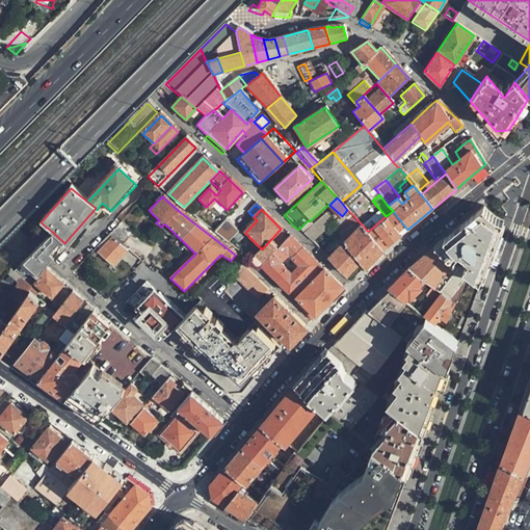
[(441,242),(432,249),(452,263),(458,256),(469,263),(462,271),(467,274),(480,283),(486,267),(493,249),(503,223),(500,222),(498,222),(494,221),(492,219),(489,218),(487,216),(485,214),(484,212),(482,209),(469,220),(454,232),(441,242)]
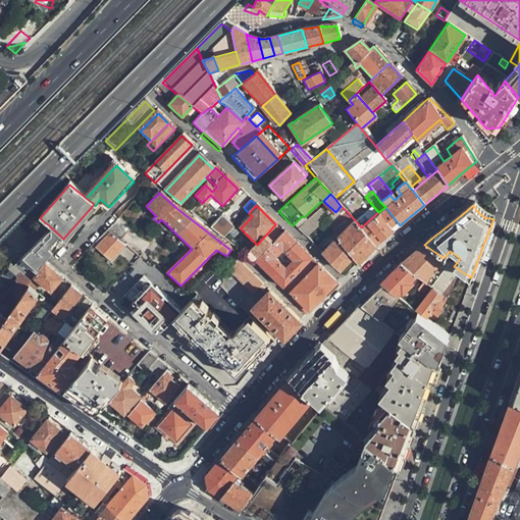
[(361,227),(376,245),(388,235),(400,225),(385,207),(378,212),(361,227)]
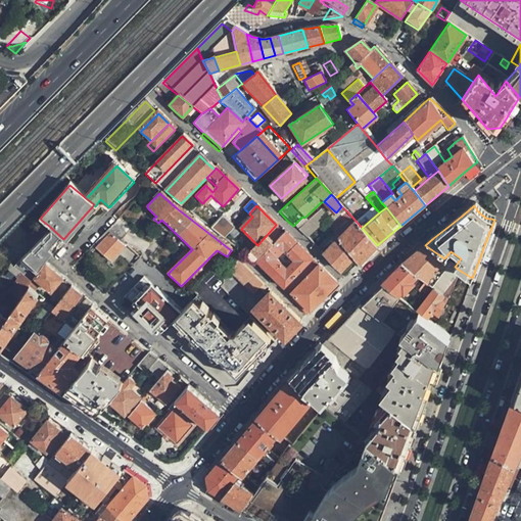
[(346,210),(329,227),(338,238),(356,221),(346,210)]
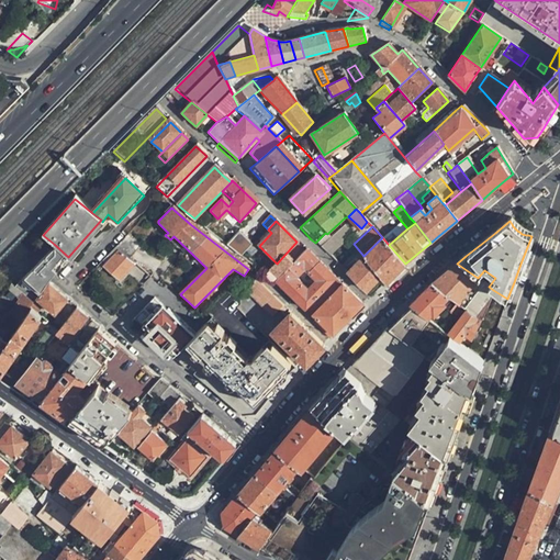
[(239,232),(226,245),(241,257),(248,249),(254,244),(239,232)]
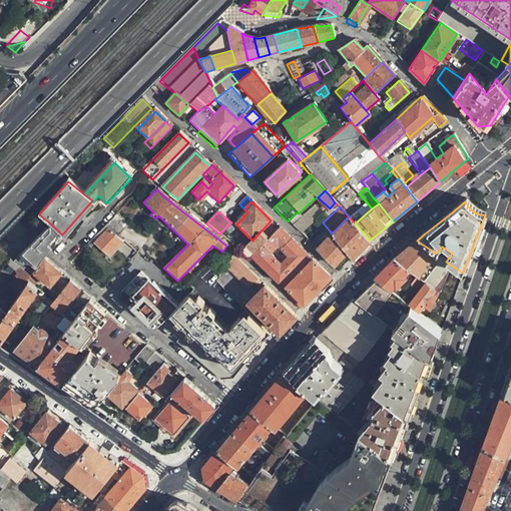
[(288,221),(292,226),(304,215),(300,212),(299,213),(297,212),(288,221)]
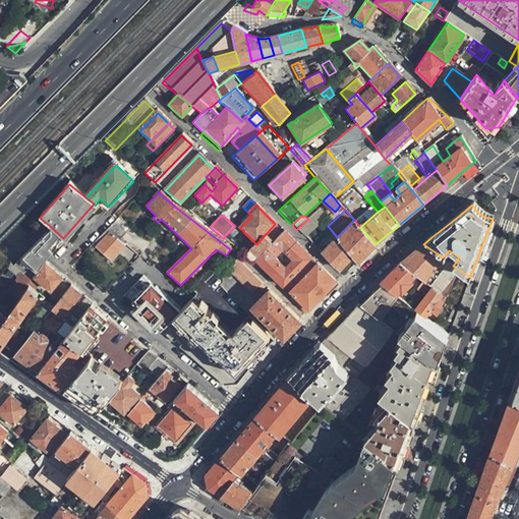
[(119,218),(107,231),(111,234),(119,241),(131,229),(119,218)]
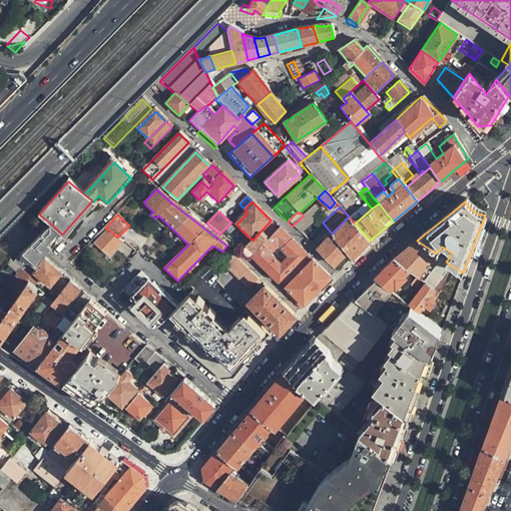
[(304,215),(292,226),(299,233),(310,222),(304,215)]
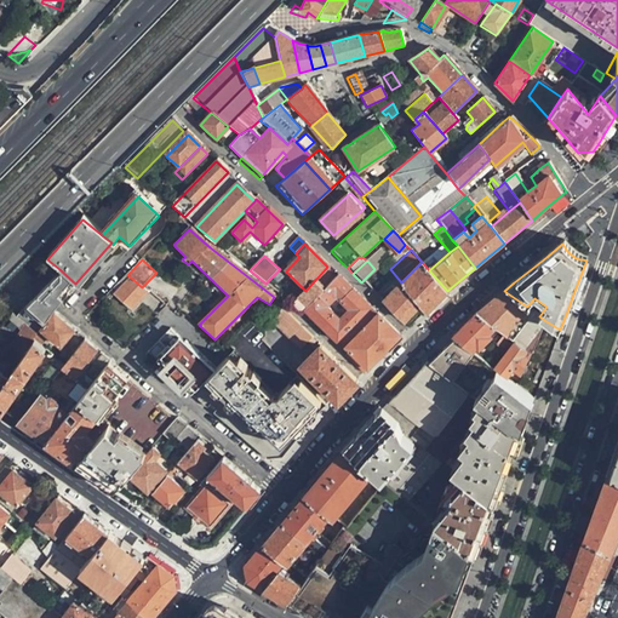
[(441,297),(447,291),(429,270),(422,262),(401,282),(419,304),(425,313),(441,297)]
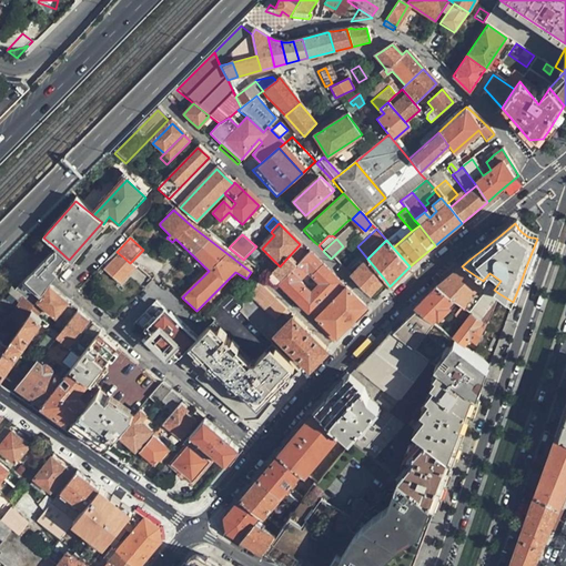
[(22,301),(32,309),(47,289),(52,281),(54,279),(62,268),(66,266),(70,263),(69,260),(54,246),(34,270),(16,295),(22,301)]
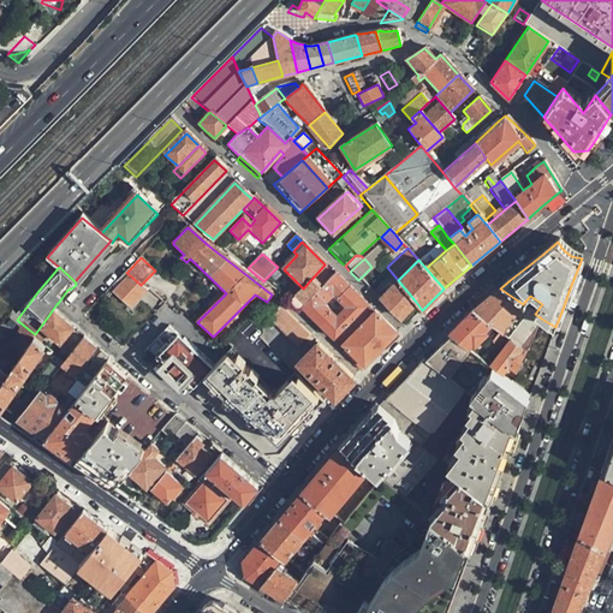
[(131,277),(126,273),(109,290),(114,295),(131,277)]
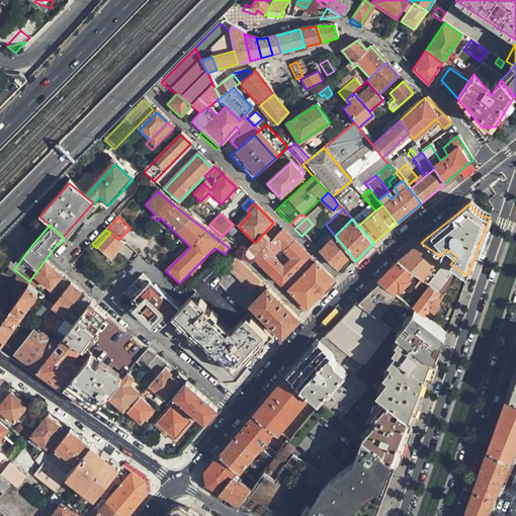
[(229,230),(222,237),(224,238),(227,235),(228,236),(232,232),(229,230)]
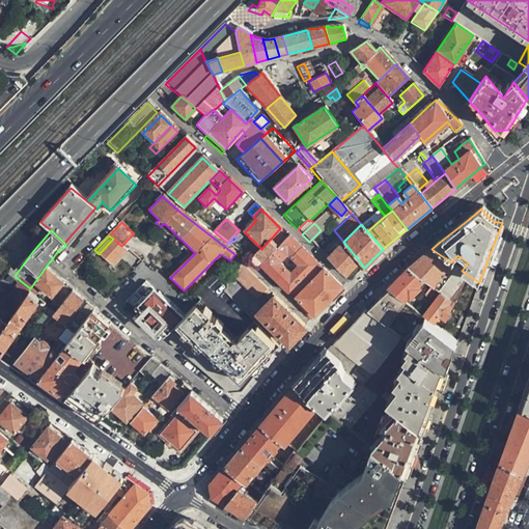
[(268,258),(260,266),(288,294),(316,263),(303,250),(288,235),(268,258)]
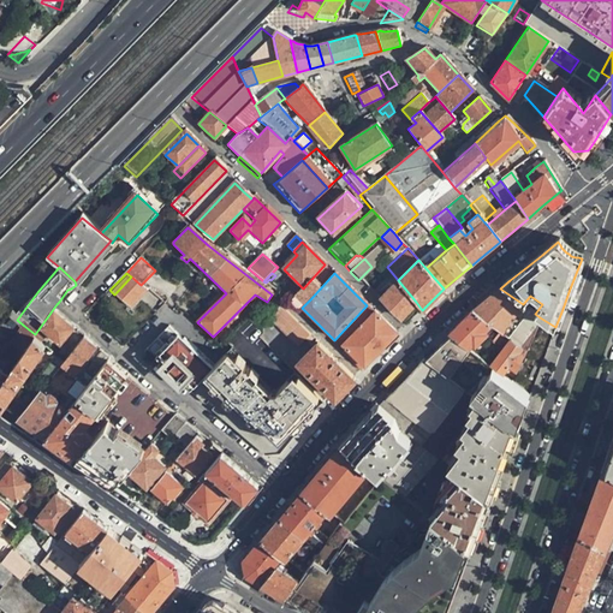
[(141,285),(131,277),(114,295),(130,308),(148,290),(141,285)]
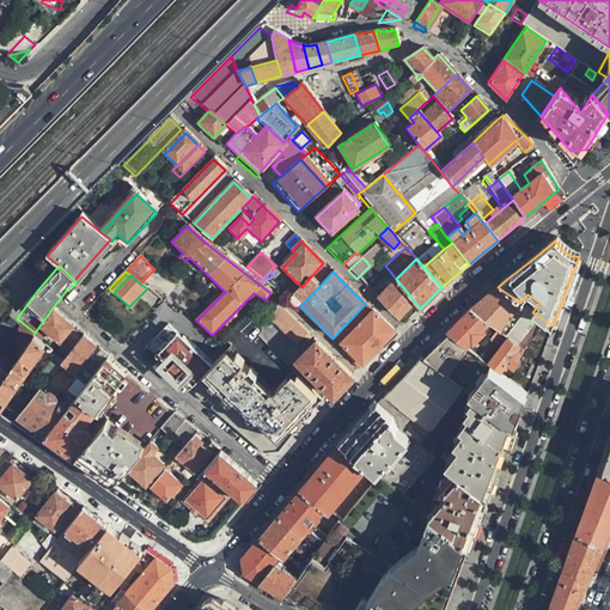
[(406,309),(414,300),(396,279),(379,296),(398,316),(406,309)]
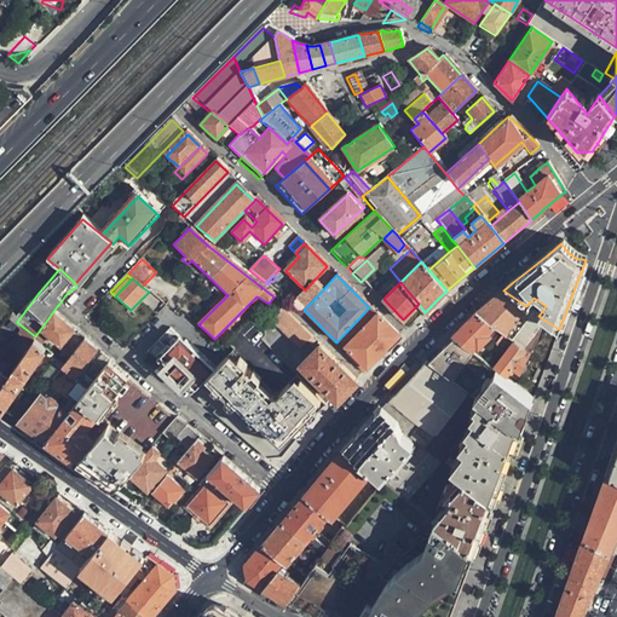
[(480,309),(474,313),(491,327),(502,335),(511,341),(514,344),(524,352),(525,352),(529,355),(543,319),(538,316),(526,306),(503,290),(480,309)]
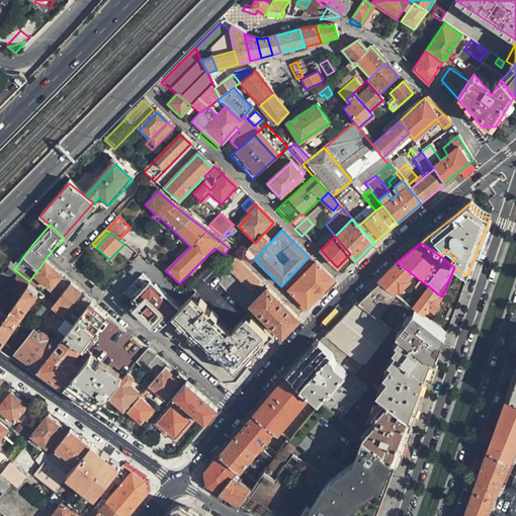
[(243,255),(251,262),(254,259),(261,252),(253,244),(243,255)]
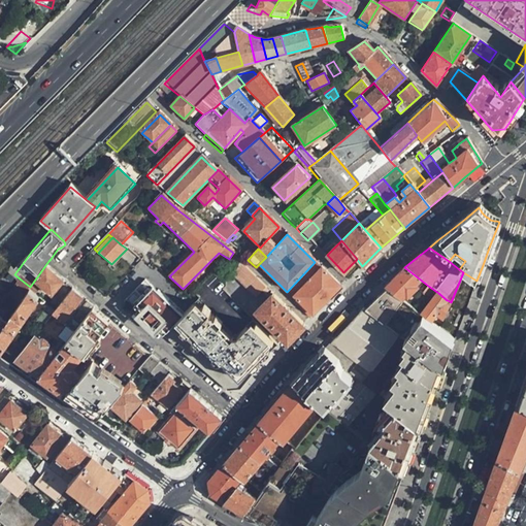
[(284,295),(309,320),(325,304),(340,288),(315,262),(287,292),(284,295)]
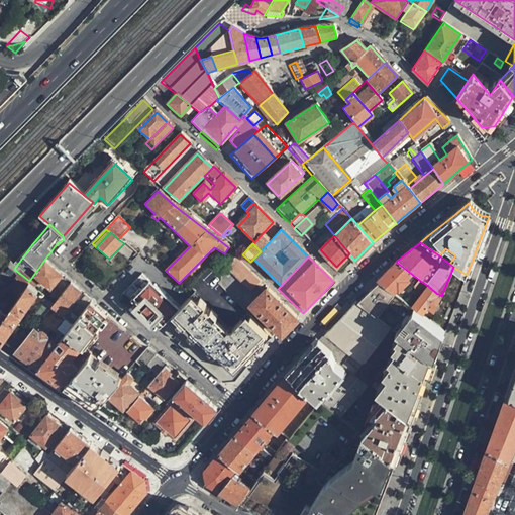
[(227,267),(238,279),(246,271),(234,259),(227,267)]
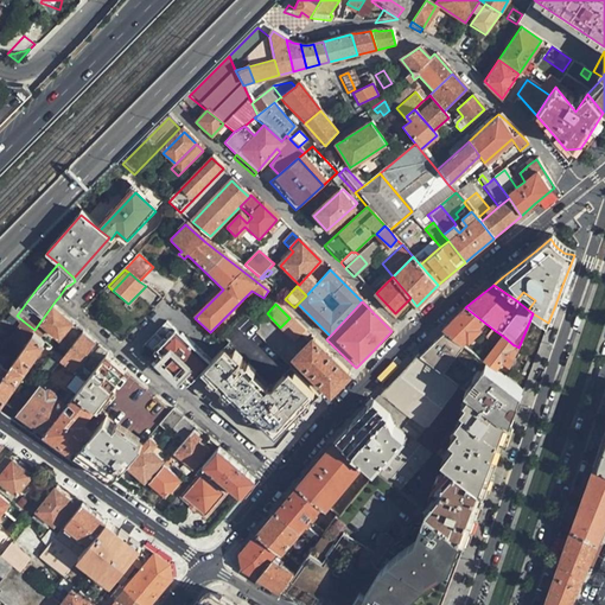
[(259,322),(267,313),(260,307),(252,316),(259,322)]
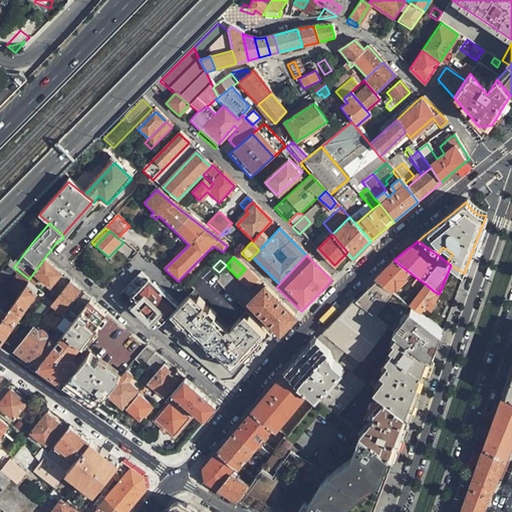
[(384,270),(373,280),(387,290),(408,271),(394,260),(384,270)]
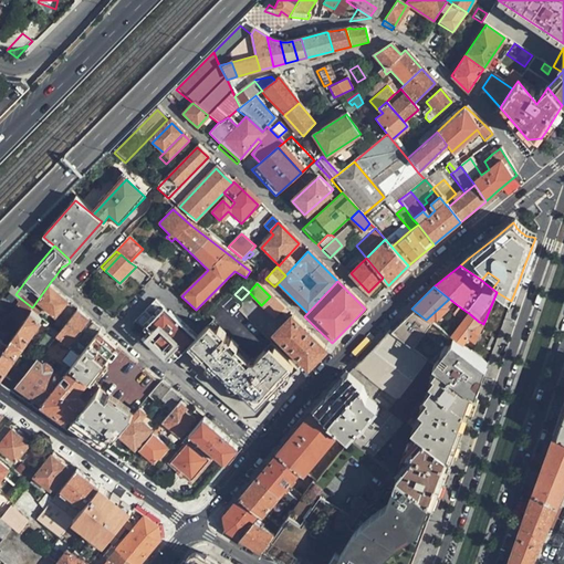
[(66,304),(50,290),(39,304),(55,317),(66,304)]
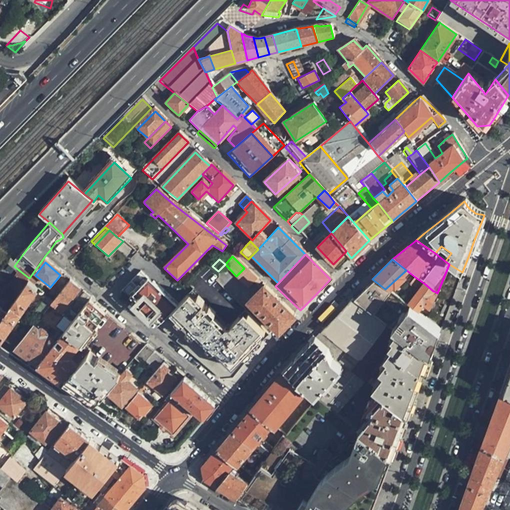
[(244,268),(236,276),(248,287),(255,279),(244,268)]
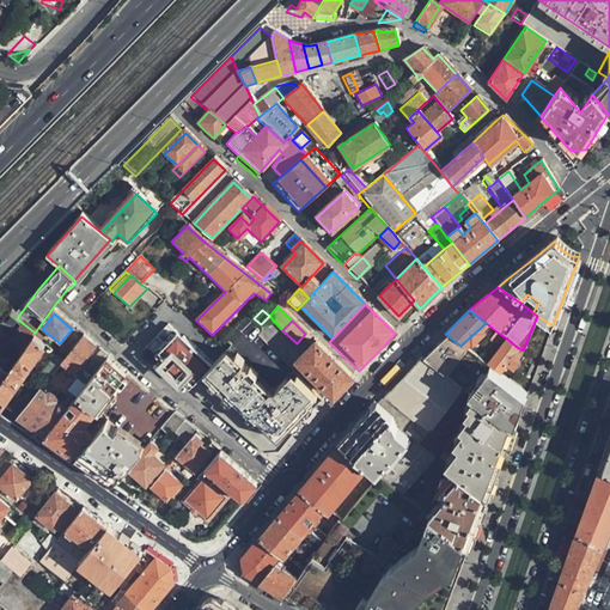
[(31,337),(35,333),(24,324),(5,351),(18,360),(32,339),(31,337)]
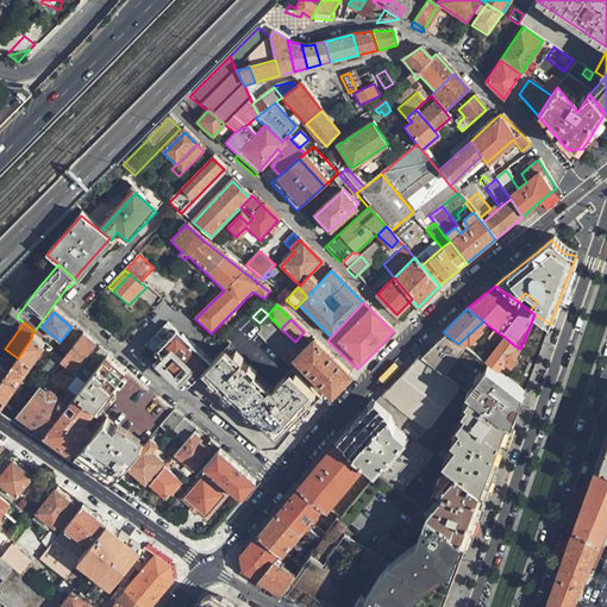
[(177,333),(168,324),(146,348),(156,357),(177,333)]
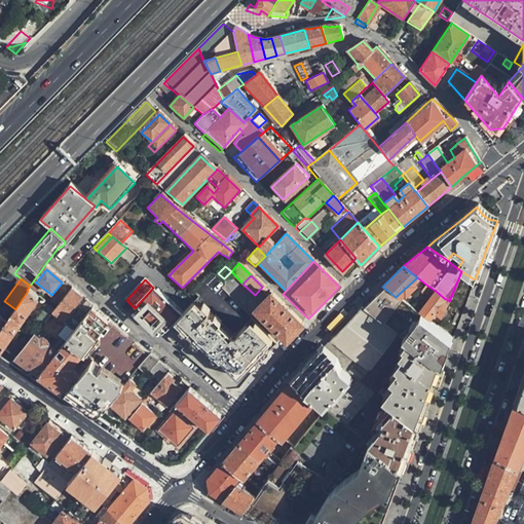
[(434,290),(426,285),(420,293),(426,298),(434,290)]
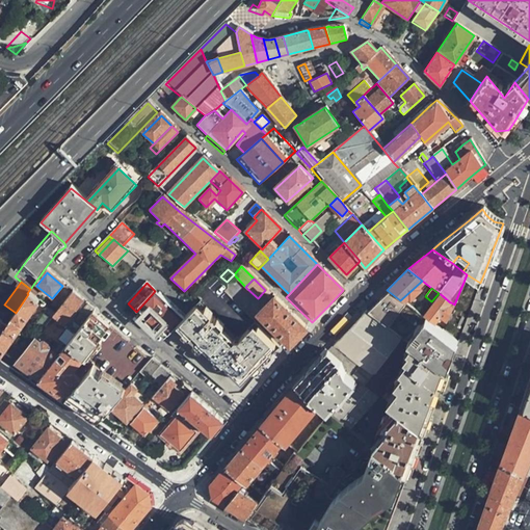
[(376,299),(365,311),(429,361),(442,332),(433,325),(424,318),(400,300),(387,290),(376,299)]
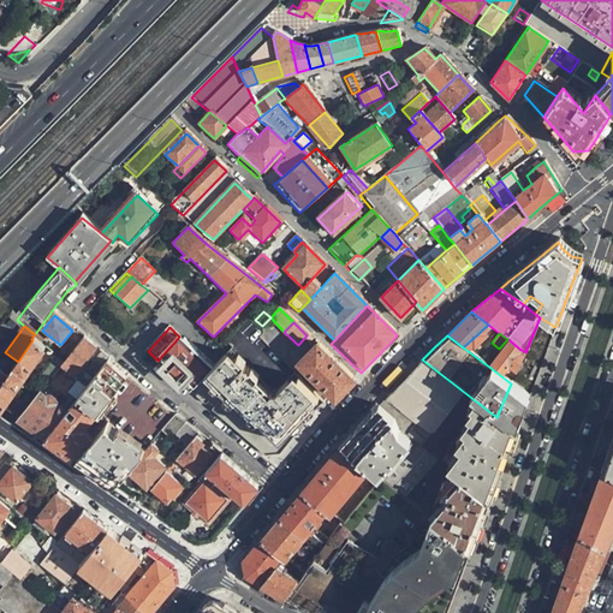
[(189,345),(179,337),(158,361),(191,392),(191,391),(204,378),(216,364),(192,341),(189,345)]
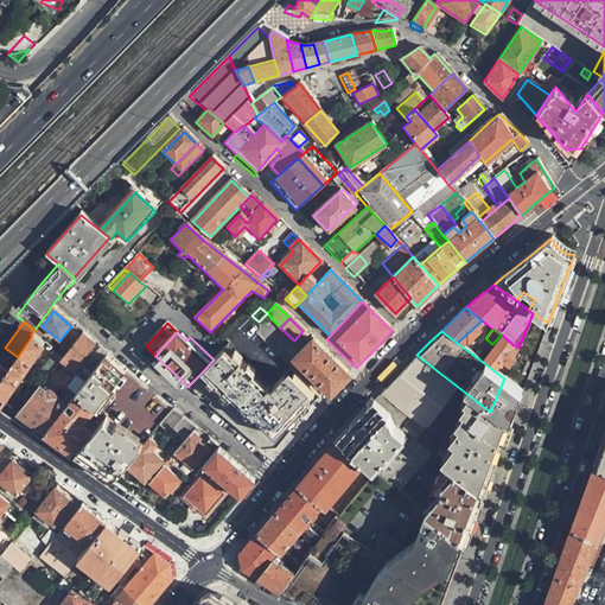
[(82,335),(64,357),(77,367),(94,344),(82,335)]
